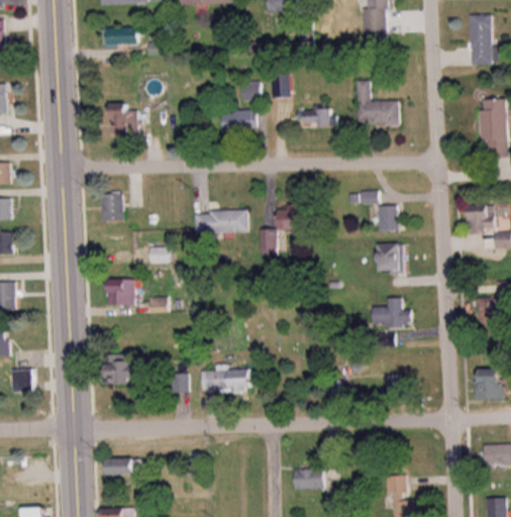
[(301,0),(267,0),(267,13),(301,13),(301,0)]
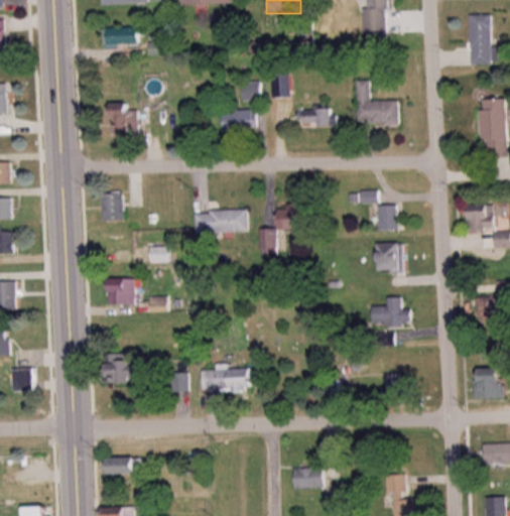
[(386,0),(364,0),(365,42),(387,41),(386,0)]
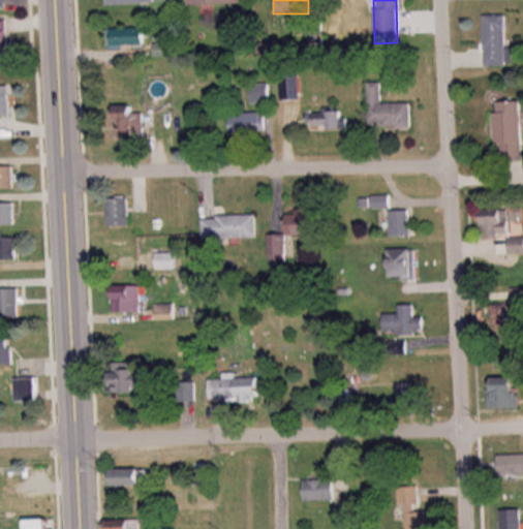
[(483,17),(483,68),(509,68),(509,50),(504,50),(504,17),(483,17)]
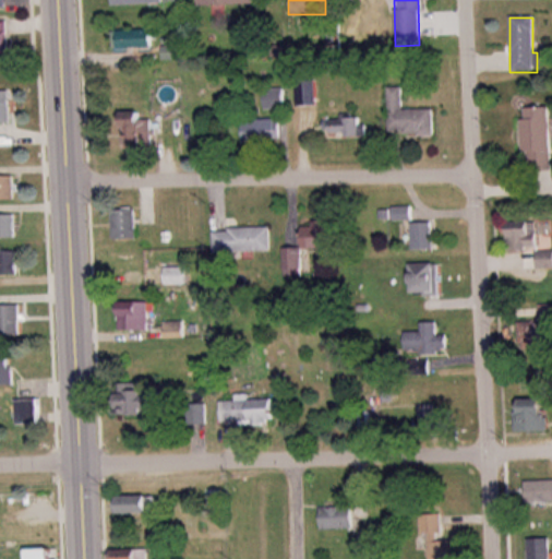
[(148,52),(148,32),(109,32),(109,52),(148,52)]
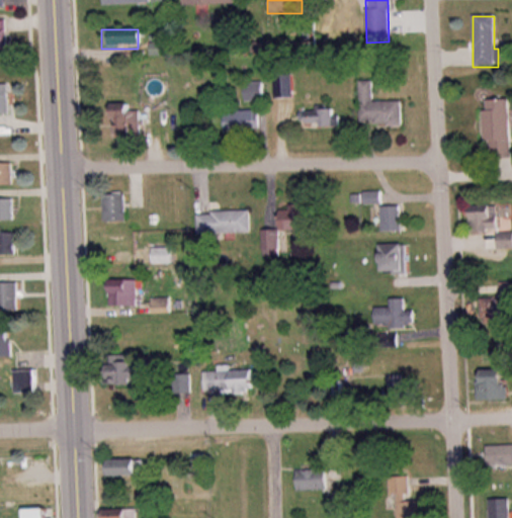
[(290,77),(273,77),(273,98),(290,98),(290,77)]
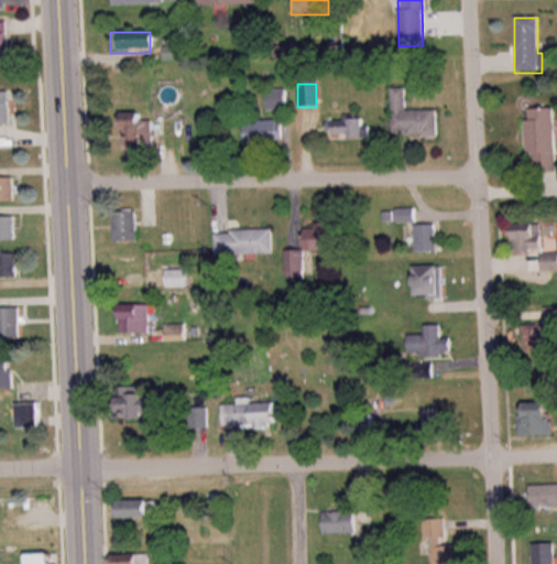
[(436,112),(403,112),(403,89),(390,89),(390,138),(436,138),(436,112)]
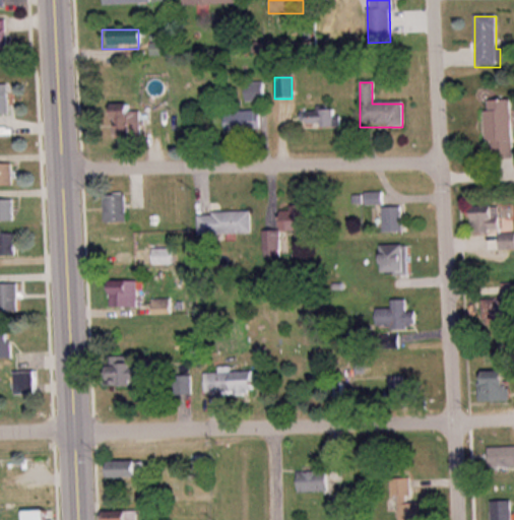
[(223,133),(263,132),(262,83),(244,83),(245,111),(223,112),(223,133)]
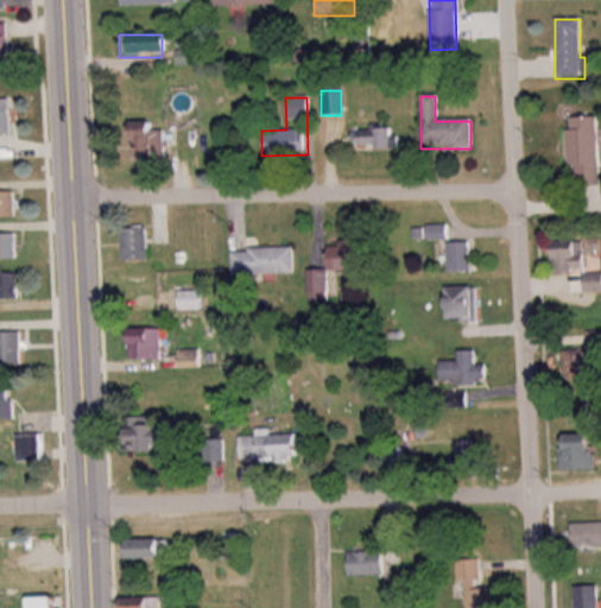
[(596,119),(568,119),(568,187),(598,187),(596,119)]
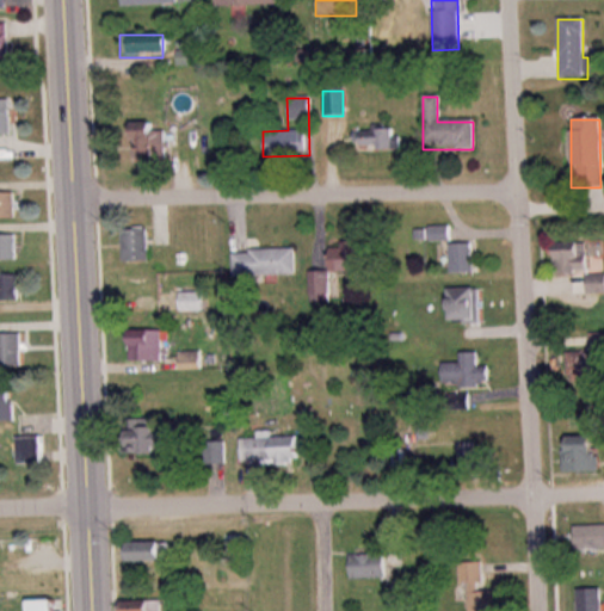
[(154,123),(131,123),(131,159),(161,159),(161,130),(154,130),(154,123)]
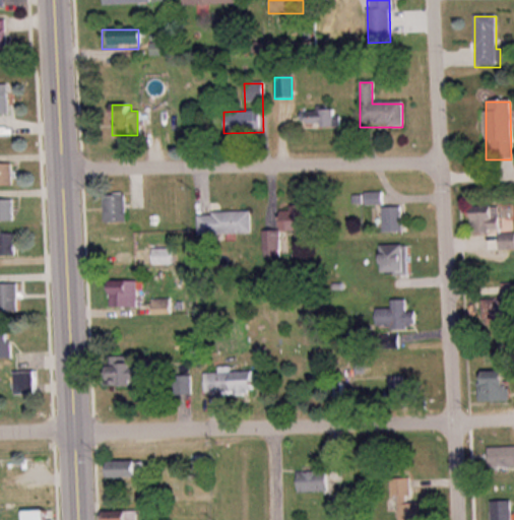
[(333,127),(333,110),(305,110),(305,127),(333,127)]
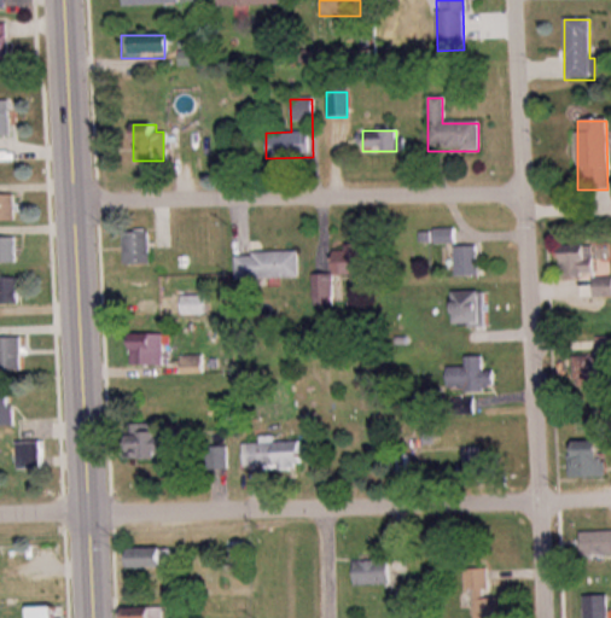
[(0,220),(12,221),(12,196),(0,194),(0,220)]
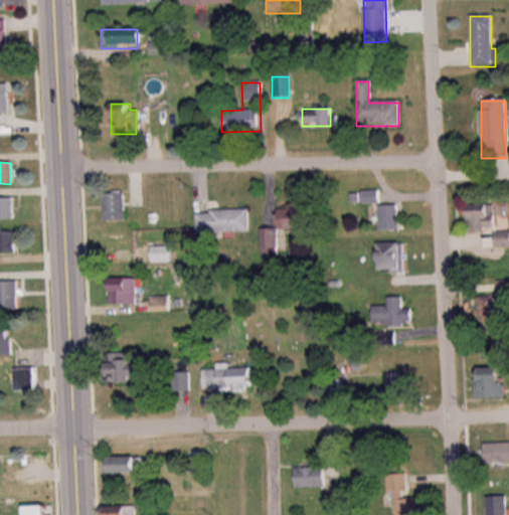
[(122,213),(122,191),(101,191),(101,213),(122,213)]
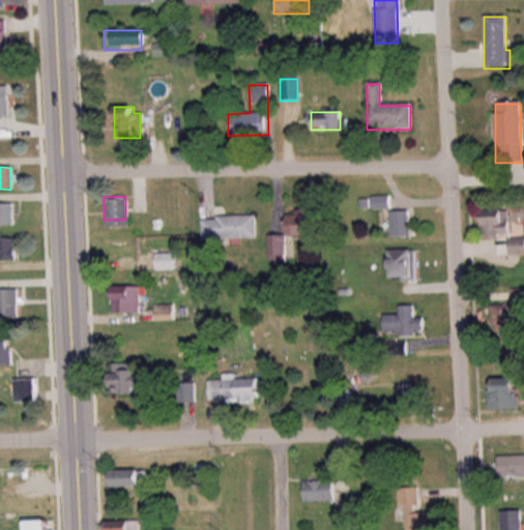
[(10,204),(0,203),(0,225),(10,225),(10,204)]
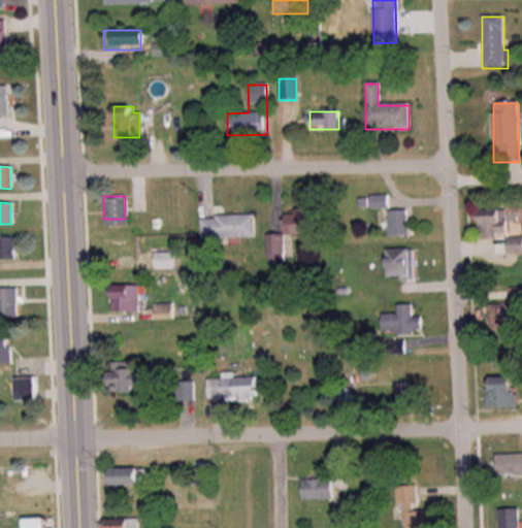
[(285,235),(298,235),(298,244),(313,244),(313,210),(285,210),(285,235)]
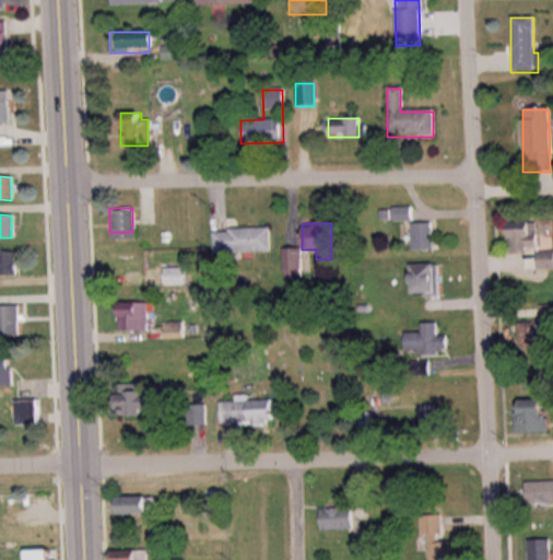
[(536,249),(536,223),(506,223),(506,249),(536,249)]
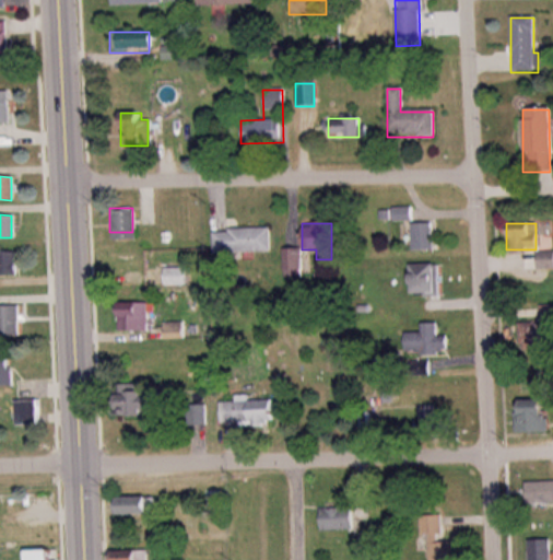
[(409,249),(430,249),(430,224),(409,224),(409,249)]
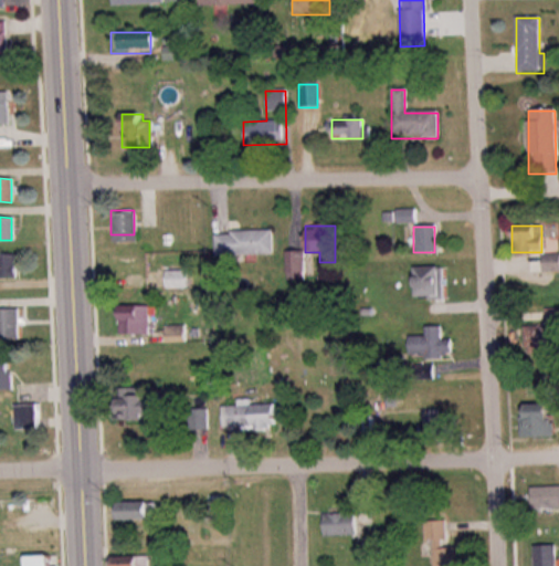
[(272,255),(272,231),(213,231),(213,257),(272,255)]
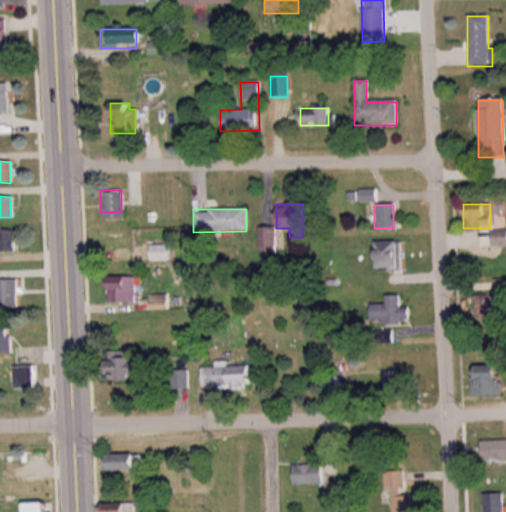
[(256,228),(256,253),(272,253),(272,228),(256,228)]
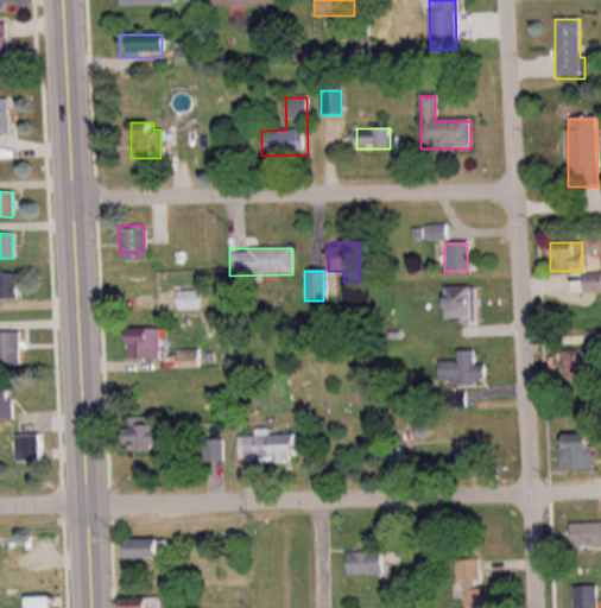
[(0,297),(13,297),(13,272),(0,272),(0,297)]
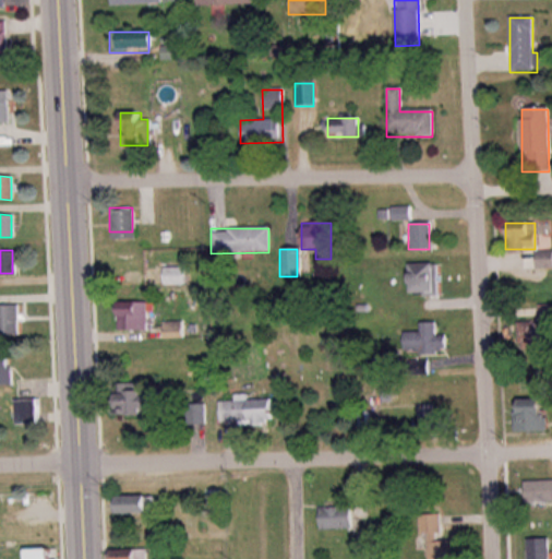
[(551,269),(551,251),(534,251),(534,269),(551,269)]
